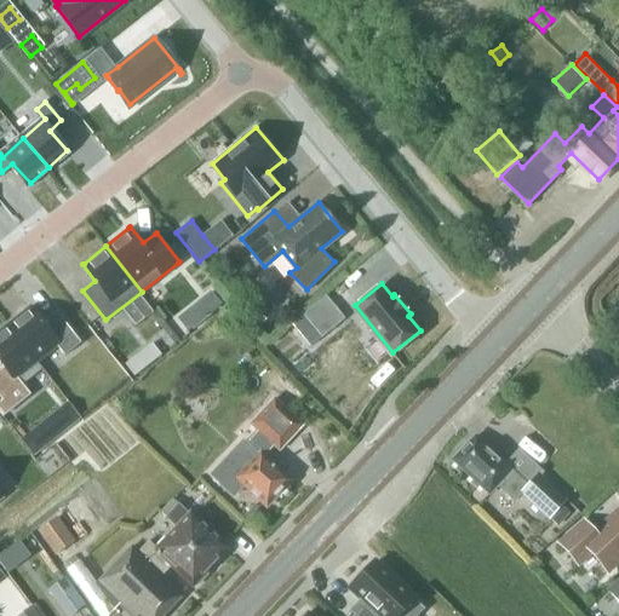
[(223,303),(213,291),(199,303),(207,315),(223,303)]
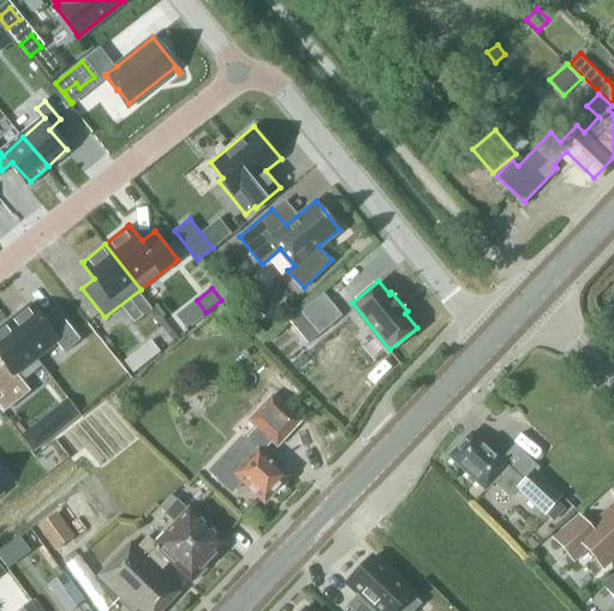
[(302,310),(311,321),(333,303),(325,292),(302,310)]
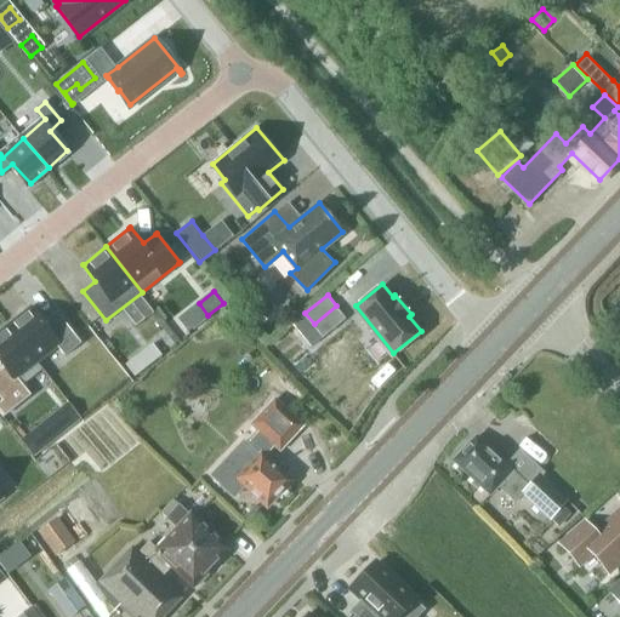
[(249,310),(261,324),(274,312),(262,298),(249,310)]
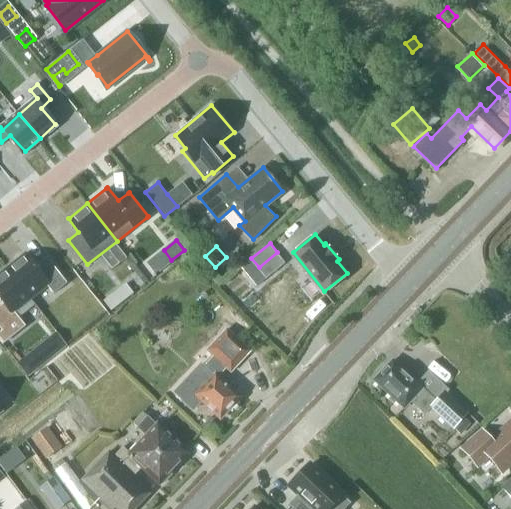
[(27,250),(9,265),(33,296),(50,283),(56,290),(69,280),(49,254),(38,263),(27,250)]
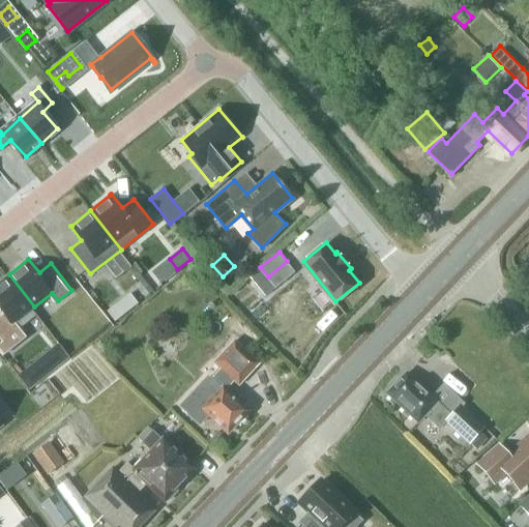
[(0,303),(0,326),(15,346),(28,334),(17,321),(34,306),(9,274),(0,281),(0,303)]
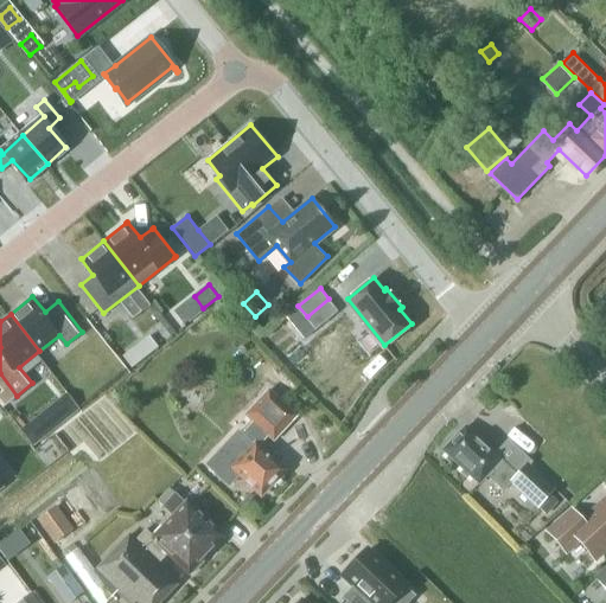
[(122,352),(132,365),(141,357),(132,345),(122,352)]
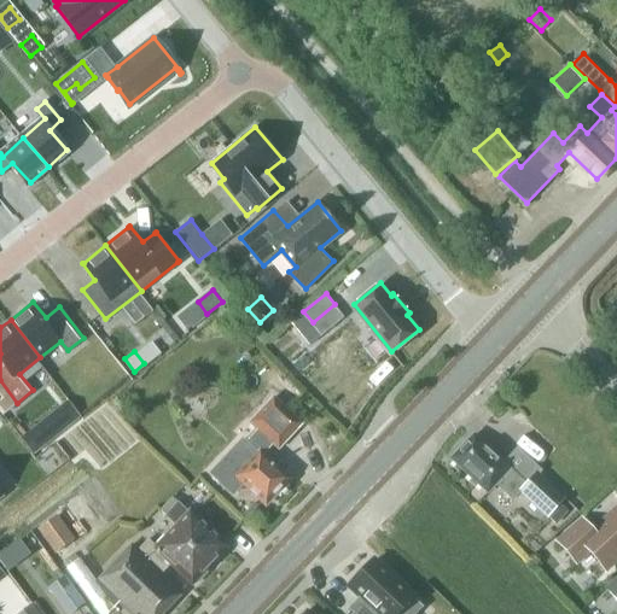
[(266,382),(275,393),(289,382),(279,372),(266,382)]
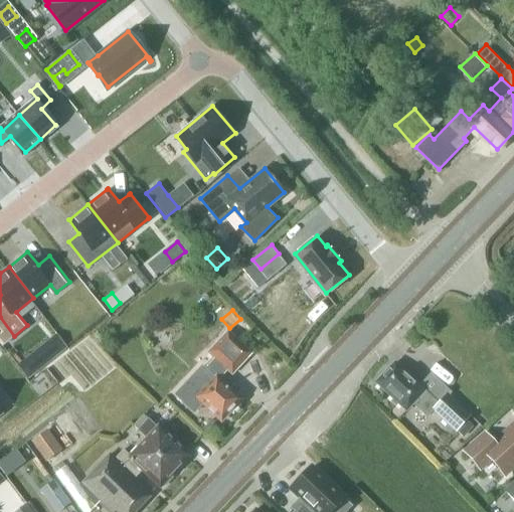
[(204,361),(174,393),(194,412),(204,401),(222,418),(232,407),(235,408),(239,404),(238,401),(241,398),(221,378),(232,367),(235,370),(255,351),(232,328),(212,347),(222,357),(211,367),(204,361)]
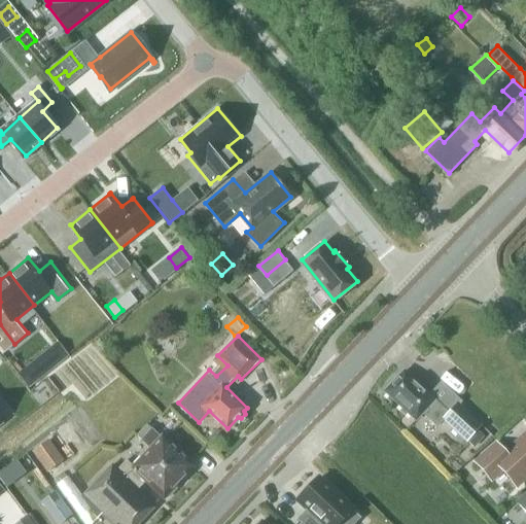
[(478,427),(482,423),(458,400),(449,411),(405,370),(385,389),(416,418),(423,411),(437,424),(443,418),(466,441),(468,439),(475,445),(485,434),(478,427)]
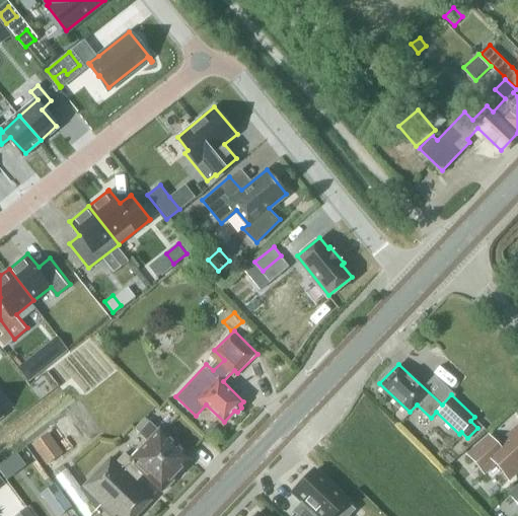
[(144,415),(134,427),(138,431),(149,420),(144,415)]
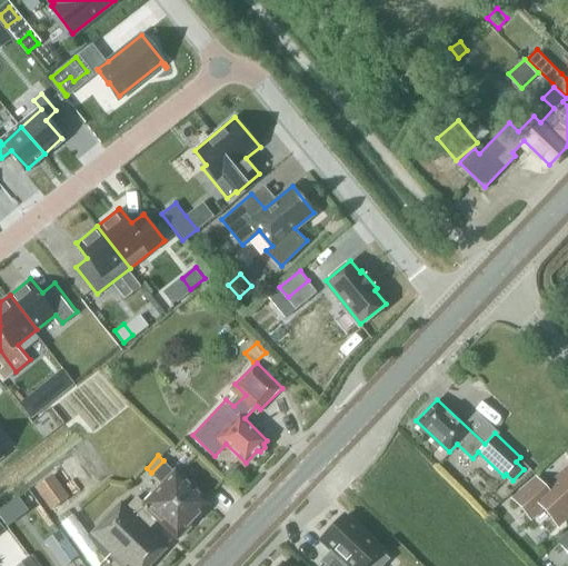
[(208,503),(176,470),(163,460),(152,473),(163,484),(157,490),(155,489),(143,502),(159,517),(178,535),(208,503)]
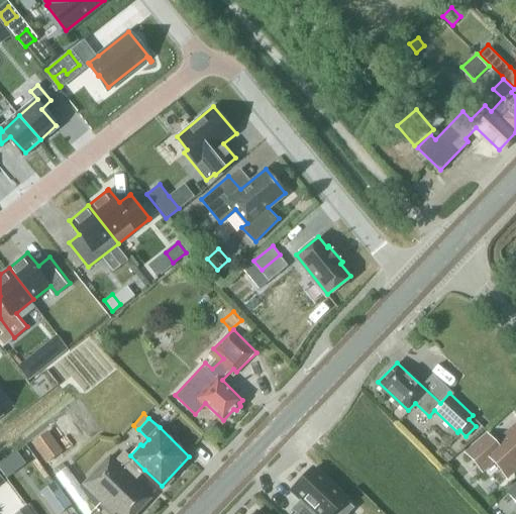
[(488,433),(468,451),(483,469),(492,460),(505,476),(510,472),(515,466),(515,424),(496,443),(488,433)]
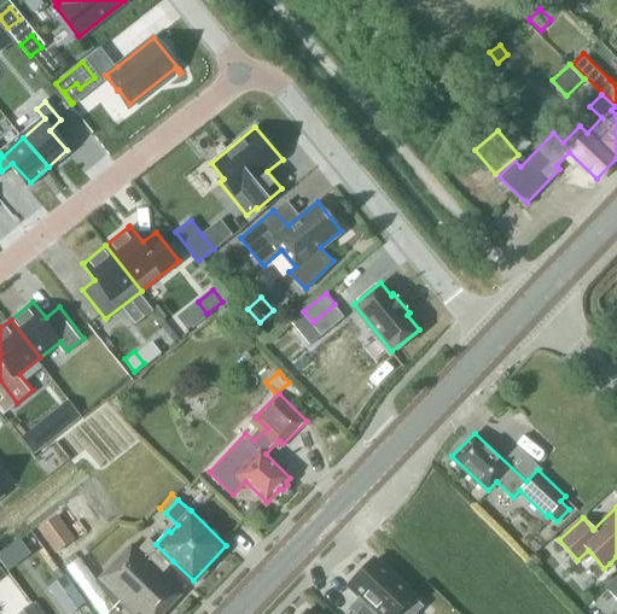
[(57,550),(75,537),(58,513),(39,526),(57,550)]
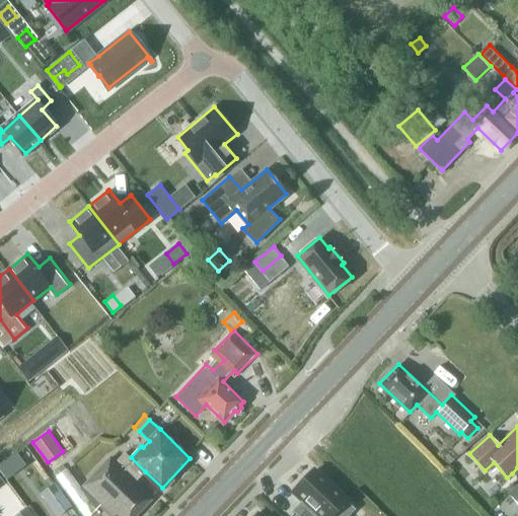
[(145,471),(131,457),(125,451),(116,461),(111,456),(83,485),(81,487),(67,467),(57,475),(79,508),(90,500),(96,509),(102,502),(116,515),(118,513),(121,515),(135,515),(153,497),(136,481),(145,471)]
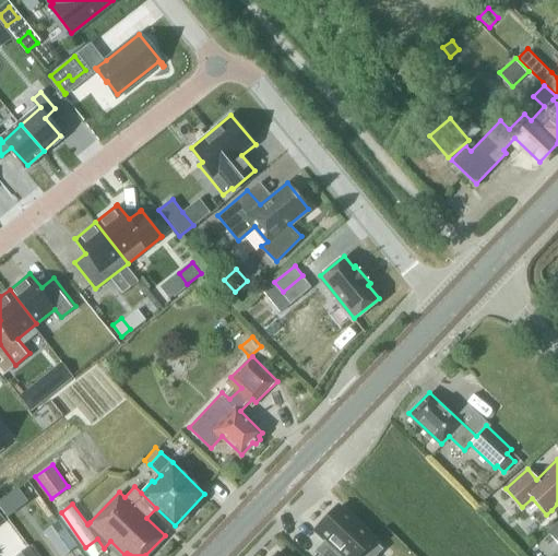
[(374,539),(339,506),(316,529),(325,537),(324,540),(316,549),(322,555),(375,555),(383,547),(374,539)]
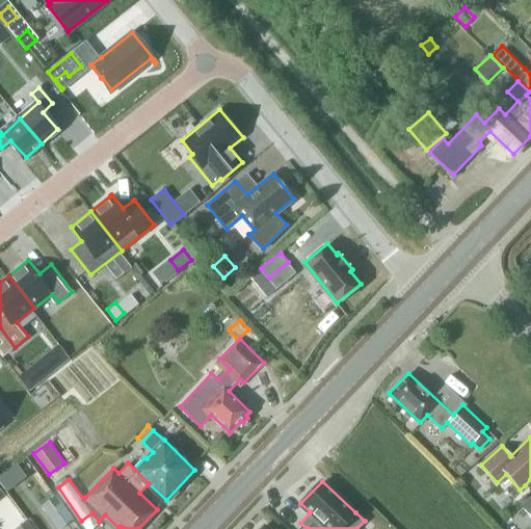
[(43,505),(60,528),(74,519),(56,495),(43,505)]
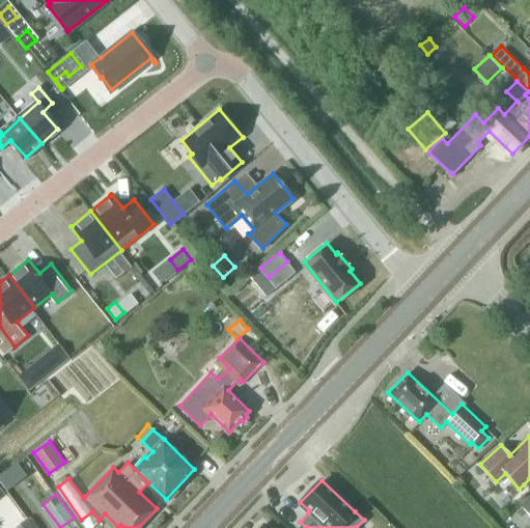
[(529,496),(521,503),(529,513),(529,496)]
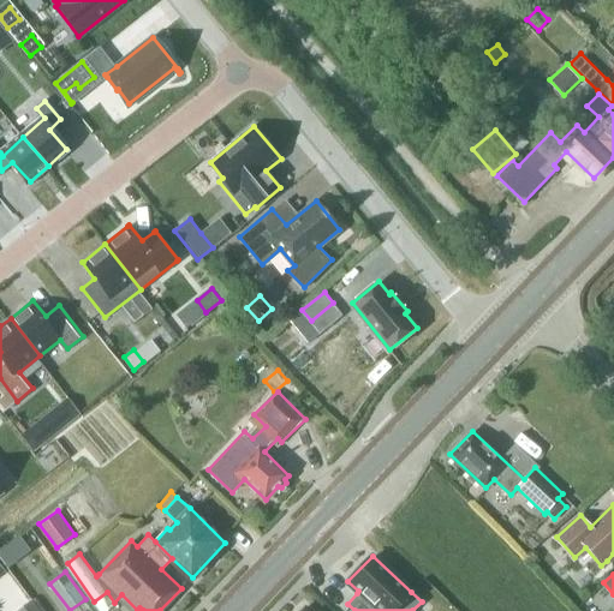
[(42,610),(33,598),(15,610),(42,610)]
